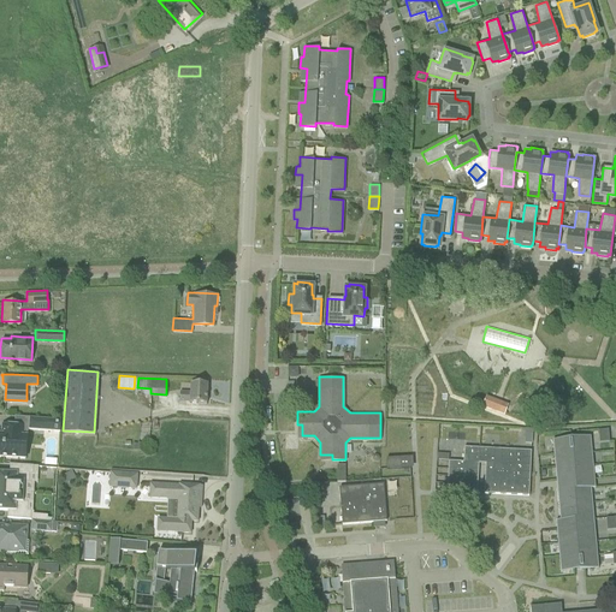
[(207,381),(195,380),(190,380),(189,388),(179,388),(178,400),(206,402),(207,381)]
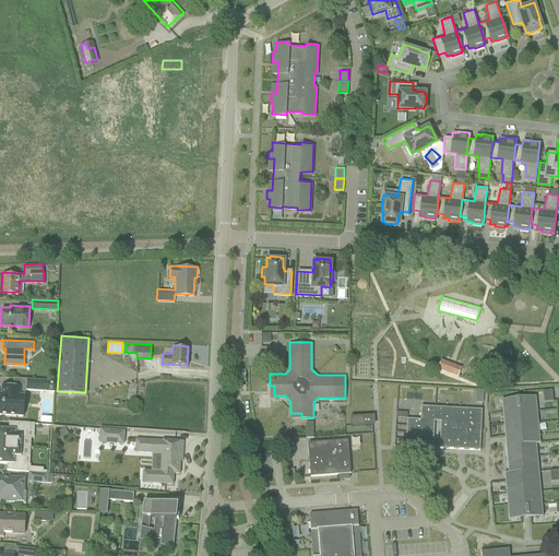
[(441,358),(438,367),(444,369),(448,361),(441,358)]
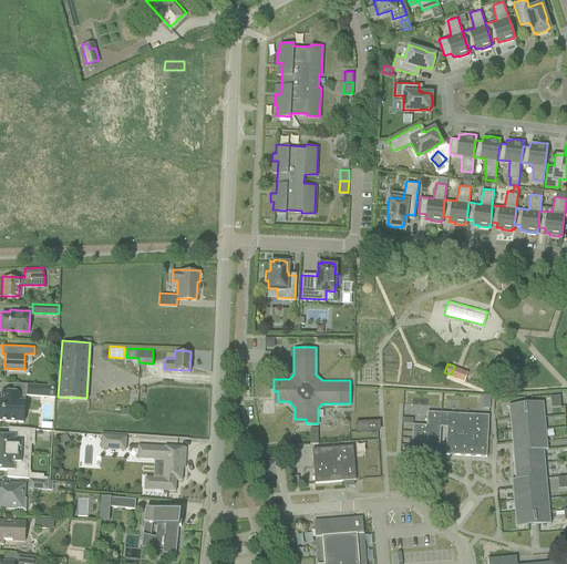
[(460,369),(456,377),(464,380),(467,371),(460,369)]
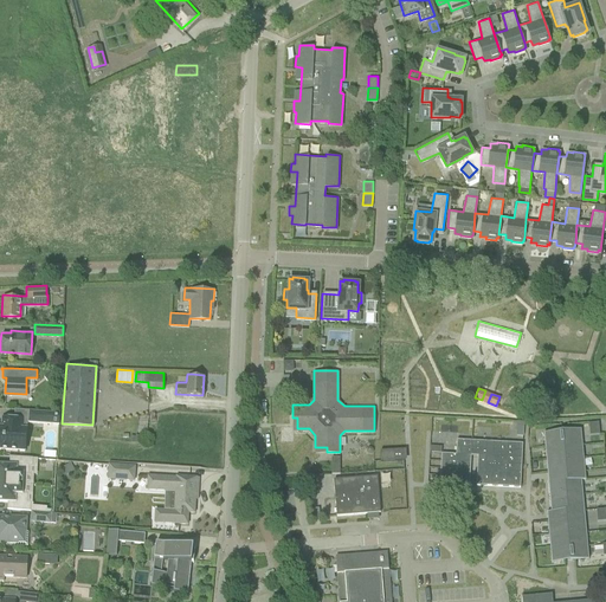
[(27,420),(58,422),(59,410),(28,408),(27,420)]
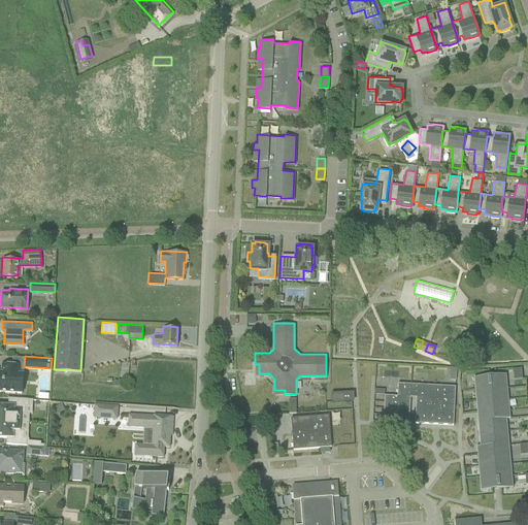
[(1,370),(0,369),(0,389),(22,391),(23,371),(20,371),(20,364),(1,363),(1,370)]
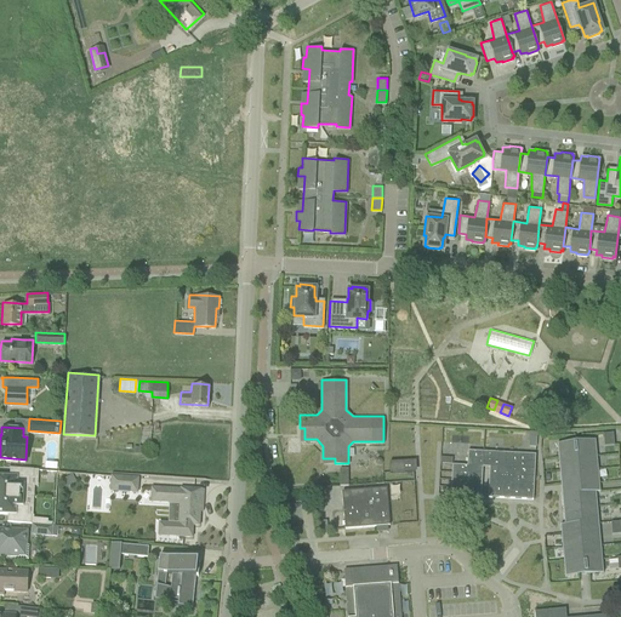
[(563,455),(567,491),(569,521),(560,523),(565,575),(567,573),(567,572),(584,570),(584,572),(603,571),(602,556),(597,556),(593,520),(598,520),(596,490),(599,489),(594,438),(593,438),(593,440),(576,441),(576,439),(557,441),(558,456),(563,455)]
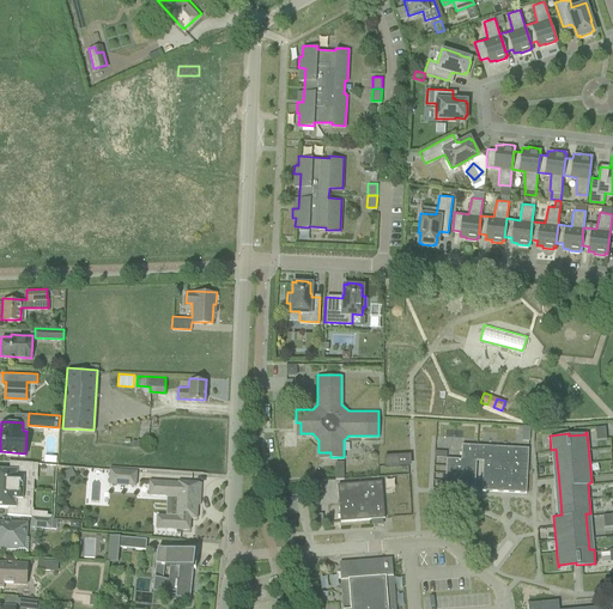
[(445,456),(444,486),(474,488),(477,458),(483,460),(481,488),(526,491),(528,446),(461,443),(461,451),(461,457),(453,457),(445,456)]
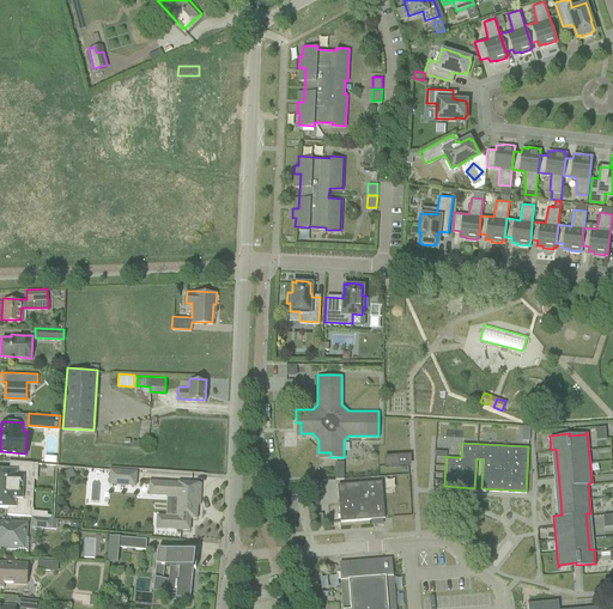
[(407,472),(407,452),(382,454),(382,464),(377,464),(377,472),(407,472)]
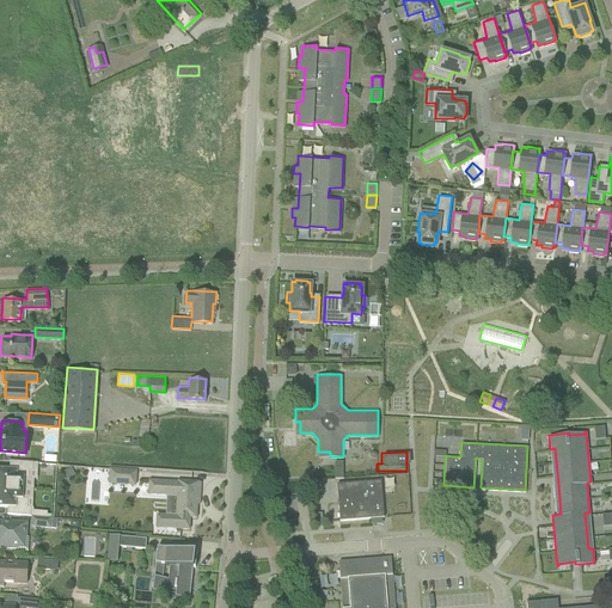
[(32,468),(32,460),(10,459),(10,460),(12,460),(12,467),(0,466),(0,485),(23,486),(24,477),(29,477),(29,468),(32,468)]
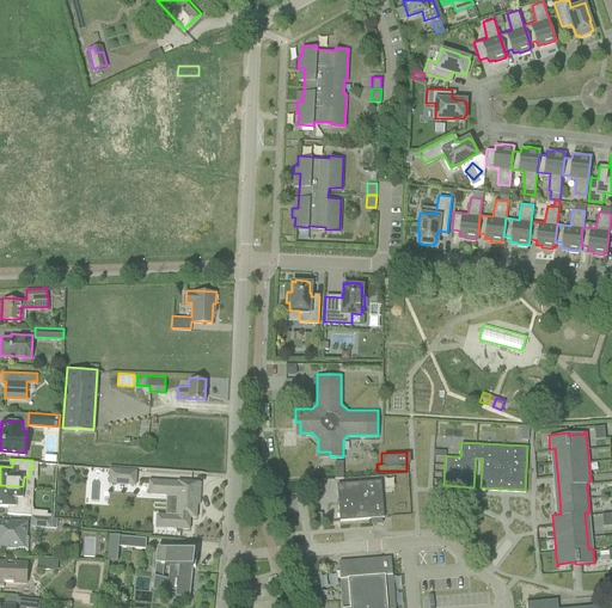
[(135,484),(136,468),(110,466),(109,481),(135,484)]
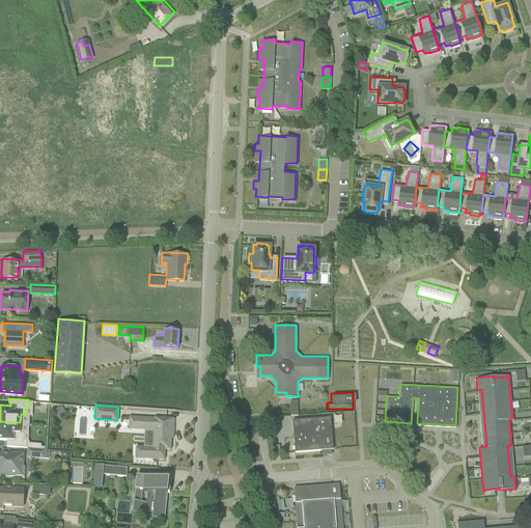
[(174,417),(164,416),(129,414),(129,427),(154,428),(152,446),(136,445),(136,456),(164,457),(165,447),(170,448),(171,429),(173,429),(174,417)]
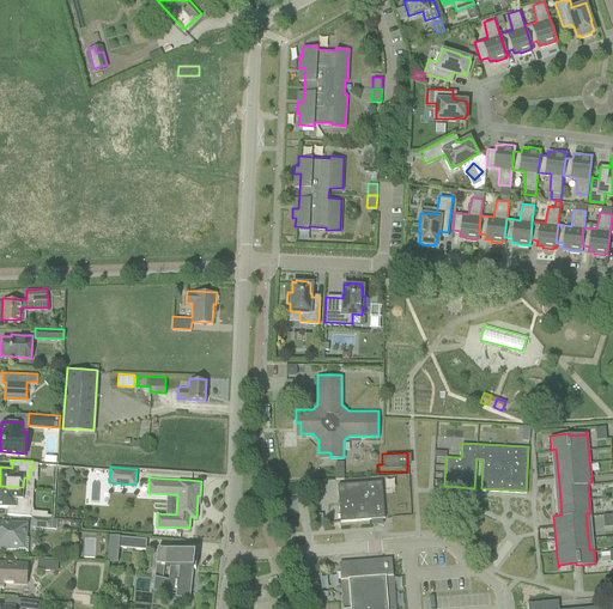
[(340,519),(384,516),(381,480),(338,483),(340,519)]
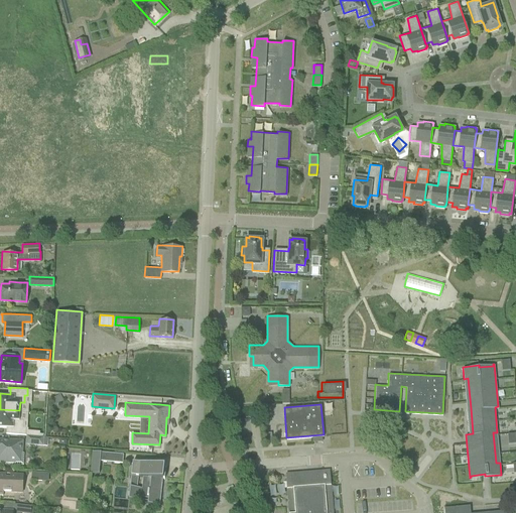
[(19,419),(19,410),(0,409),(0,425),(9,426),(8,432),(6,431),(6,432),(25,434),(26,426),(23,426),(23,419),(19,419)]
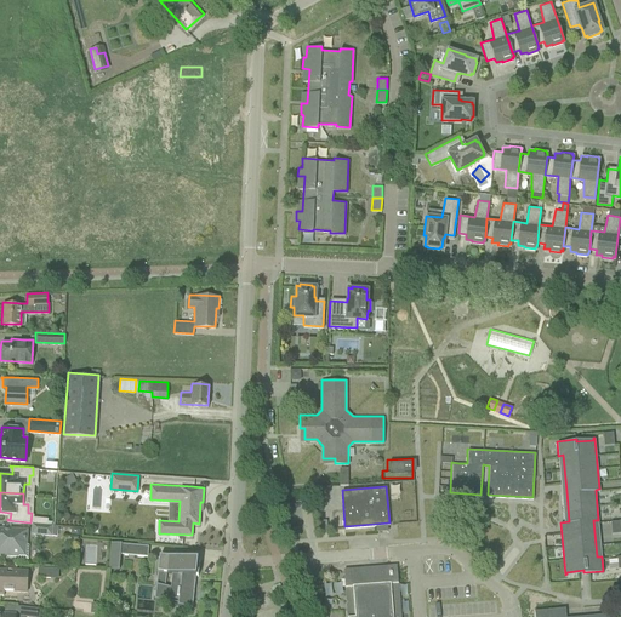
[(58,524),(36,523),(32,521),(30,533),(57,535),(58,524)]
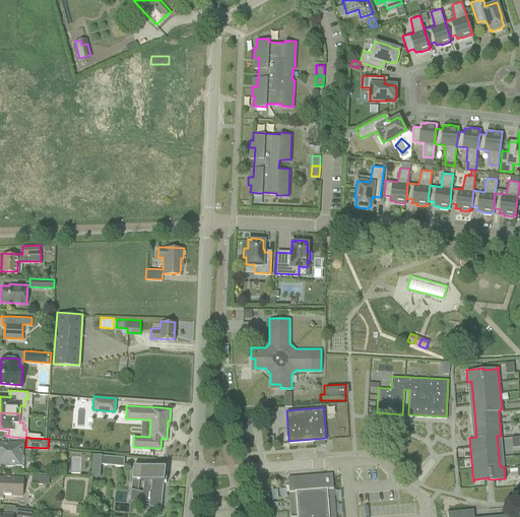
[(22,443),(4,442),(0,441),(0,463),(1,464),(1,465),(21,465),(22,443)]
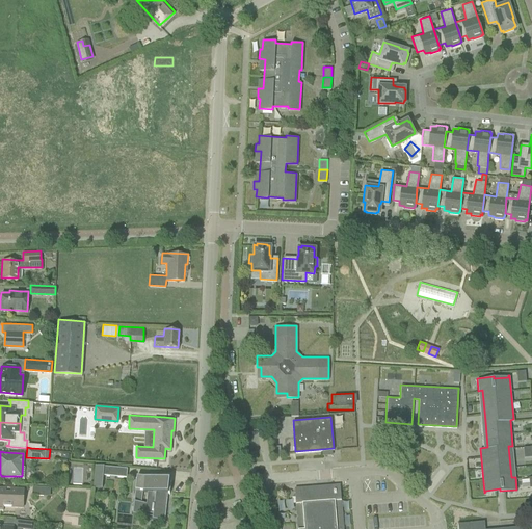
[(104,465),(103,474),(127,476),(128,467),(104,465)]
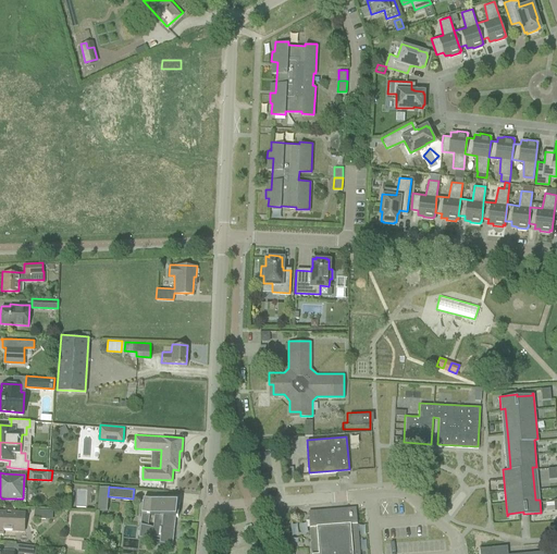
[(150,497),(143,497),(141,512),(149,513),(155,514),(152,526),(141,524),(140,538),(153,539),(155,536),(160,537),(159,542),(170,543),(172,544),(175,515),(177,516),(178,502),(177,501),(174,501),(173,501),(169,500),(161,499),(150,497)]
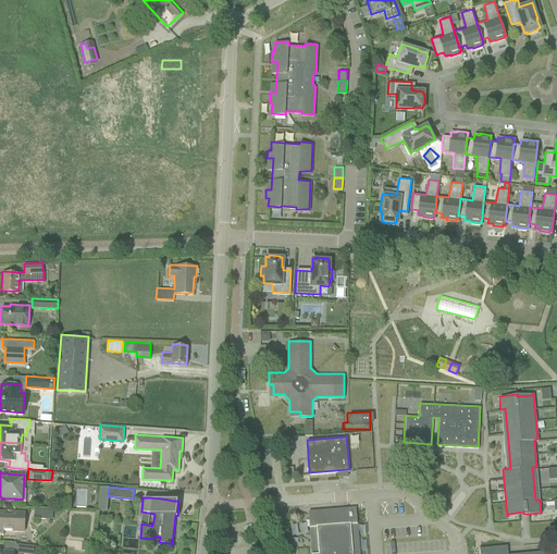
[(311,553),(359,553),(356,506),(308,511),(311,553)]
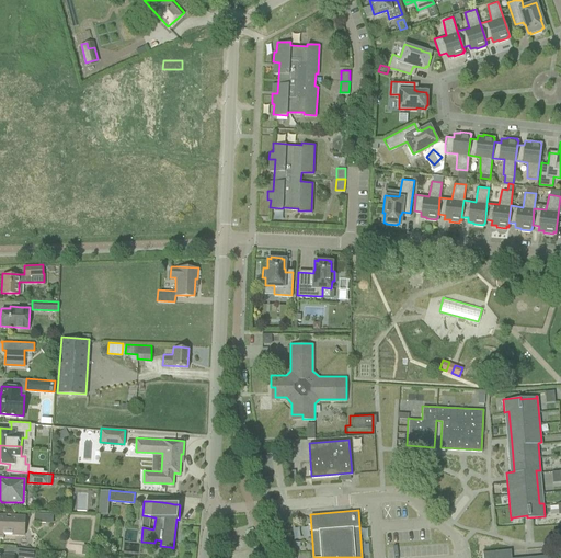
[(24,515),(3,514),(0,513),(0,536),(3,537),(3,533),(23,534),(24,515)]
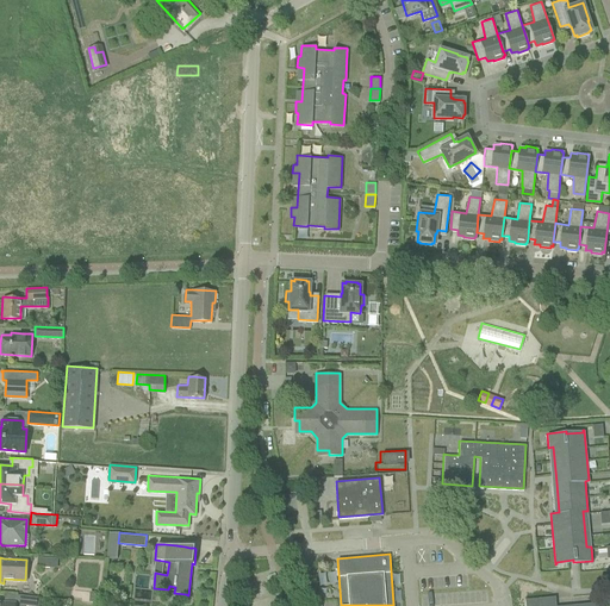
[(98,600),(98,591),(88,591),(88,600),(98,600)]
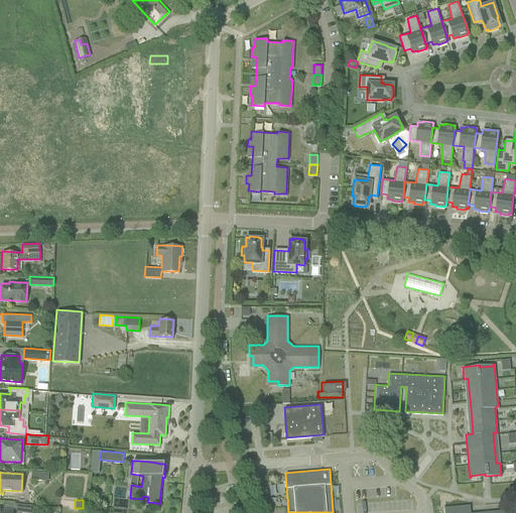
[(31,512),(32,505),(17,503),(16,511),(31,512)]
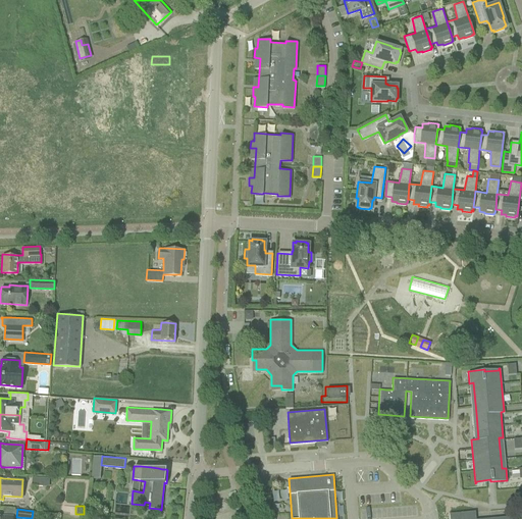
[(517,518),(517,515),(476,518),(475,510),(449,513),(449,518),(517,518)]
